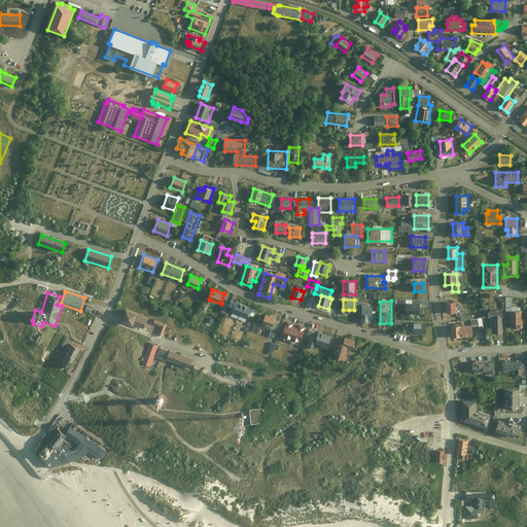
[(456,301),(447,302),(447,312),(456,312),(456,301)]
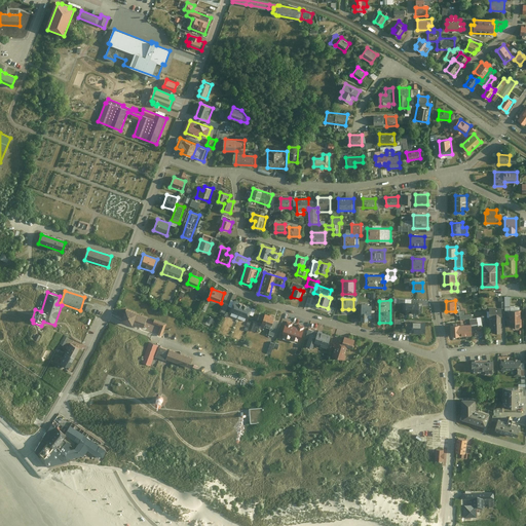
[(249,305),(238,302),(235,310),(246,314),(249,305)]
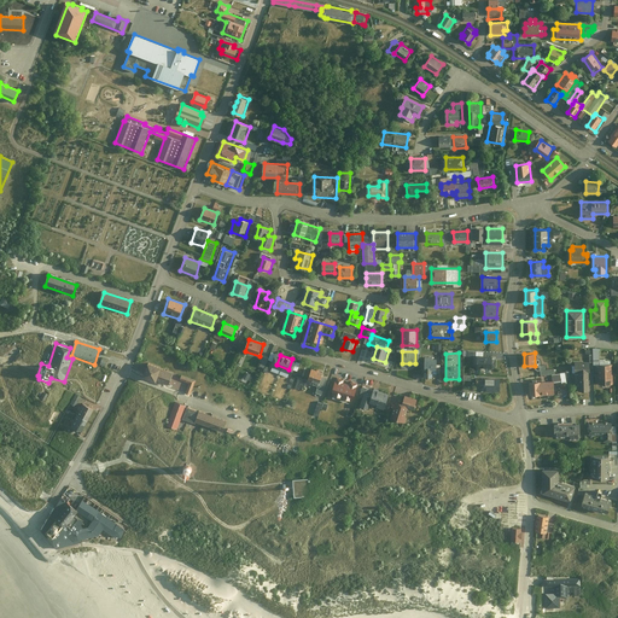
[(432,357),(424,357),(424,378),(432,378),(432,374),(437,374),(437,360),(431,360),(432,357)]
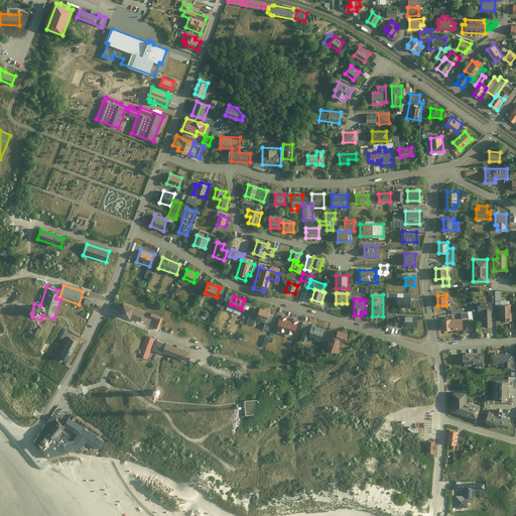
[(411,298),(398,298),(398,306),(413,306),(413,299),(411,299),(411,298)]
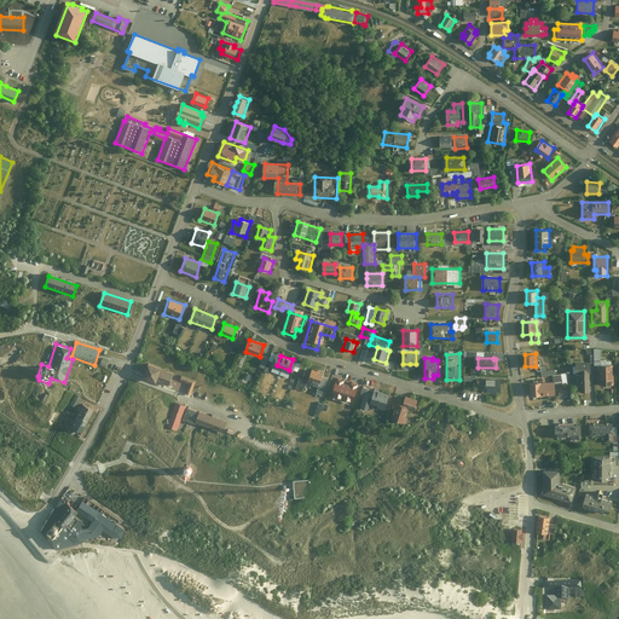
[(591,364),(576,364),(576,375),(579,375),(579,393),(593,393),(591,364)]
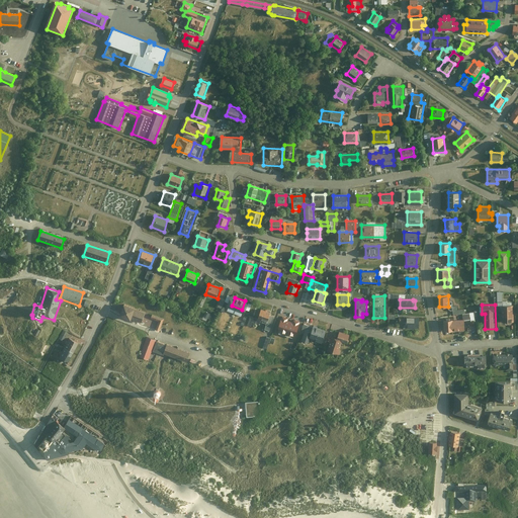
[(143,325),(147,314),(126,306),(122,316),(143,325)]
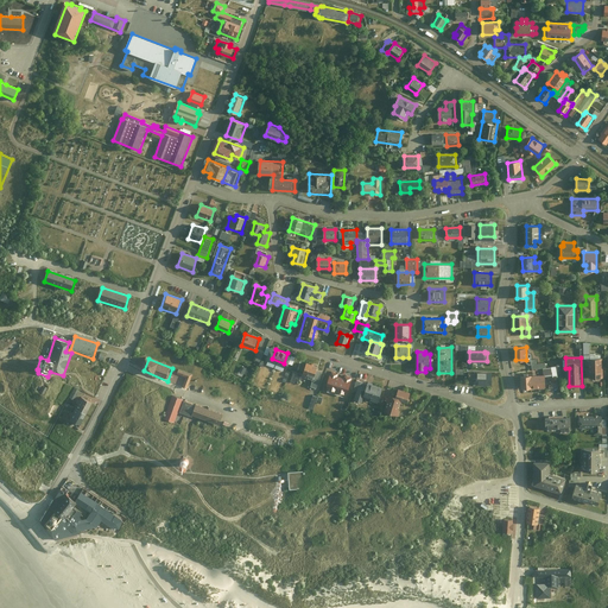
[(590,359),(590,368),(603,368),(603,359),(590,359)]
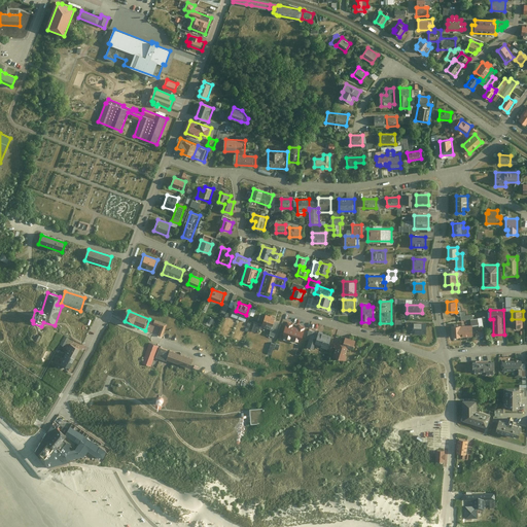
[(276,317),(266,314),(262,324),(262,325),(273,328),(276,317)]
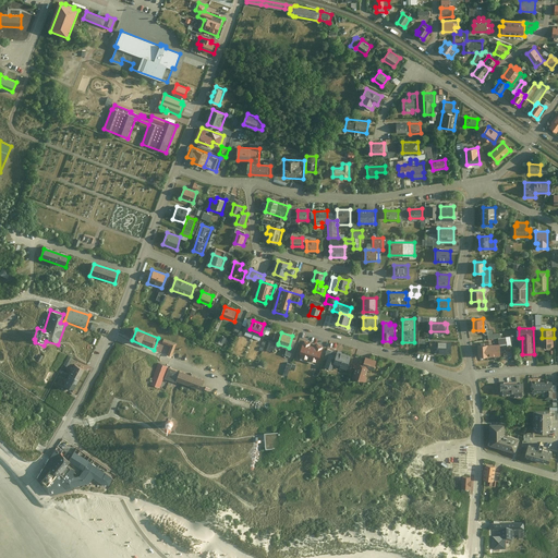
[(542,338),(542,347),(555,346),(554,338),(542,338)]
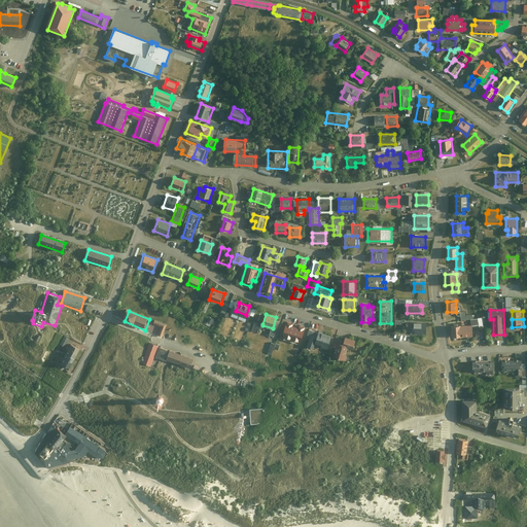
[(154,321),(153,325),(162,328),(159,337),(163,338),(167,326),(154,321)]
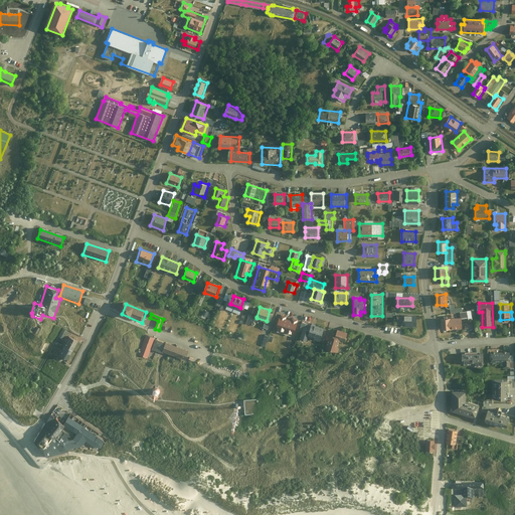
[(256,317),(246,314),(245,317),(247,317),(245,323),(254,326),(256,318),(256,317)]
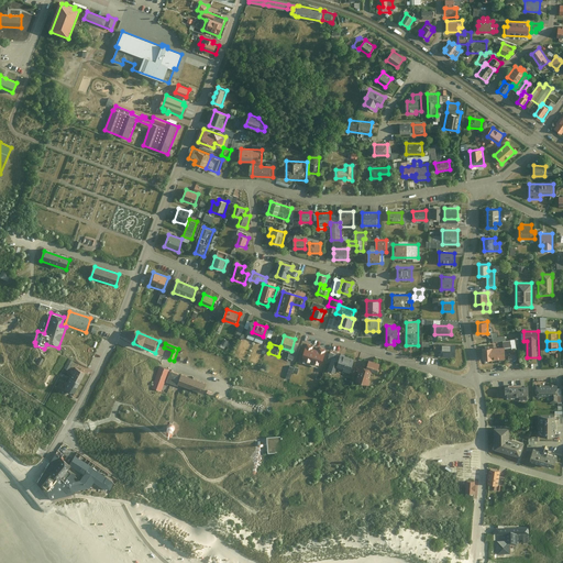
[(313,345),(307,343),(305,351),(301,360),(321,365),(323,356),(326,350),(319,348),(318,350),(317,350),(313,349),(312,349),(313,345)]
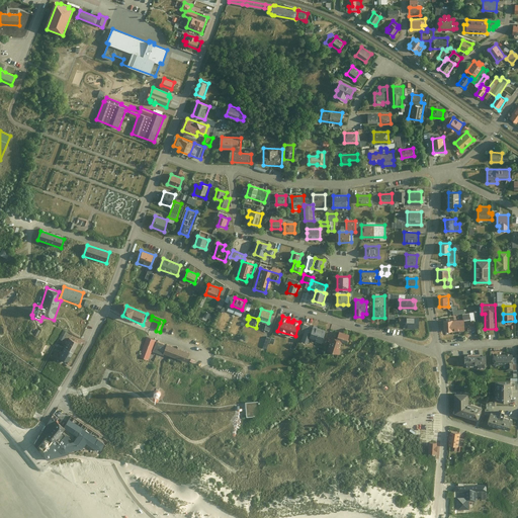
[(419,327),(419,317),(406,317),(406,327),(419,327)]
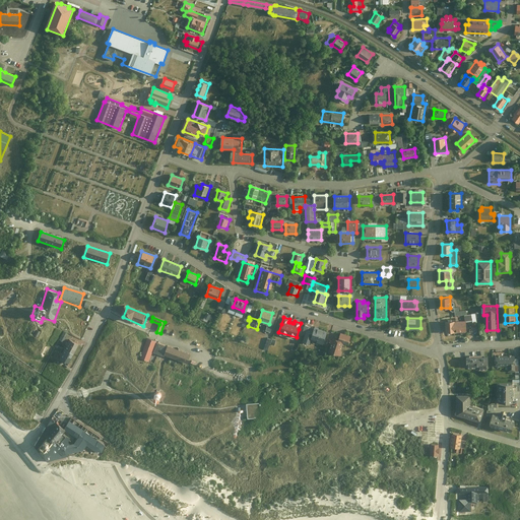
[(466,321),(446,322),(446,332),(466,331),(466,321)]
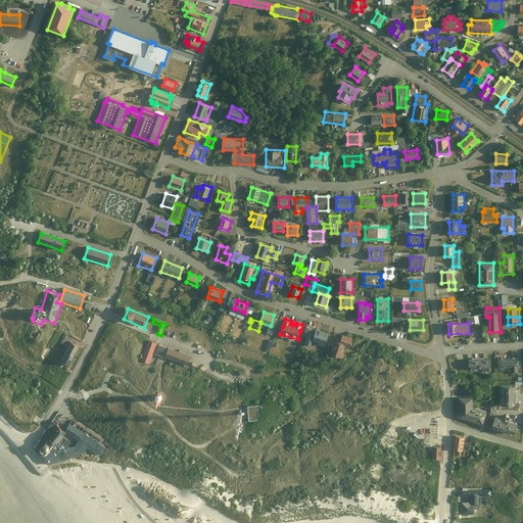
[(310,333),(315,335),(316,330),(306,327),(304,336),(308,337),(310,333)]
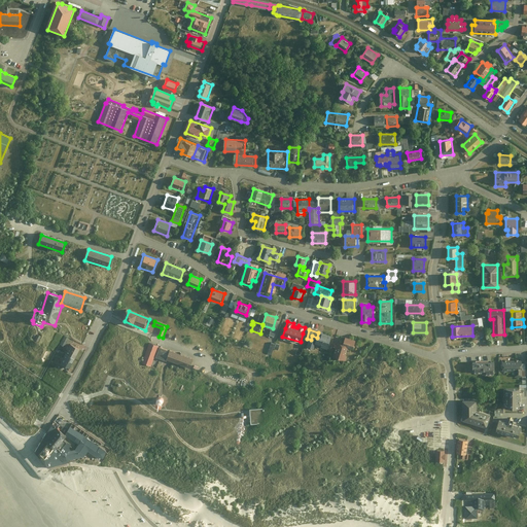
[(317,338),(312,336),(311,340),(308,347),(314,349),(316,343),(321,345),(321,347),(327,349),(331,336),(320,332),(319,331),(318,332),(317,338)]
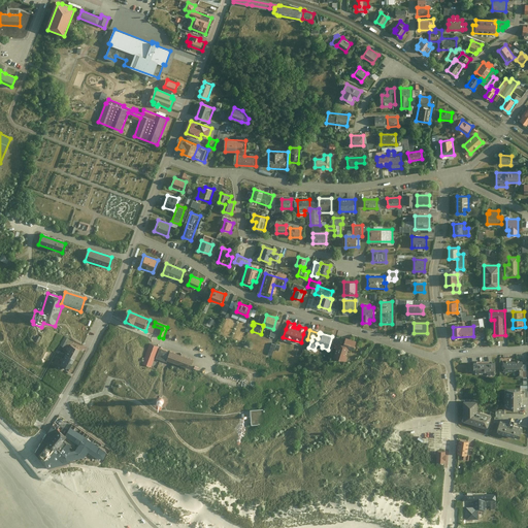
[(70,339),(66,337),(61,347),(66,349),(70,339)]
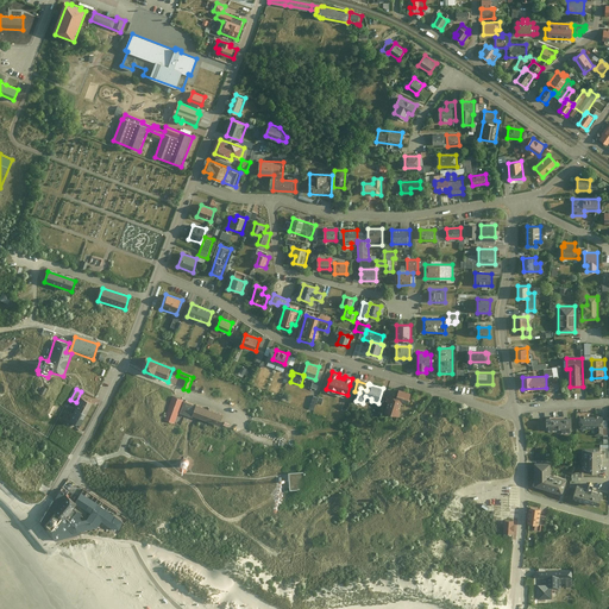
[(410,395),(399,391),(397,397),(390,395),(384,413),(400,416),(401,413),(399,412),(402,402),(408,403),(410,395)]
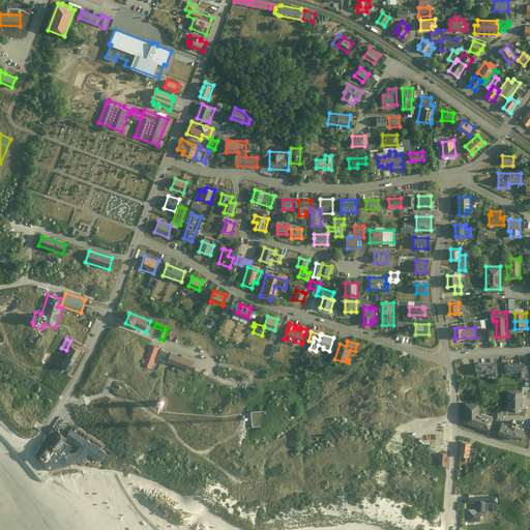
[(152,369),(159,349),(151,346),(145,365),(152,369)]
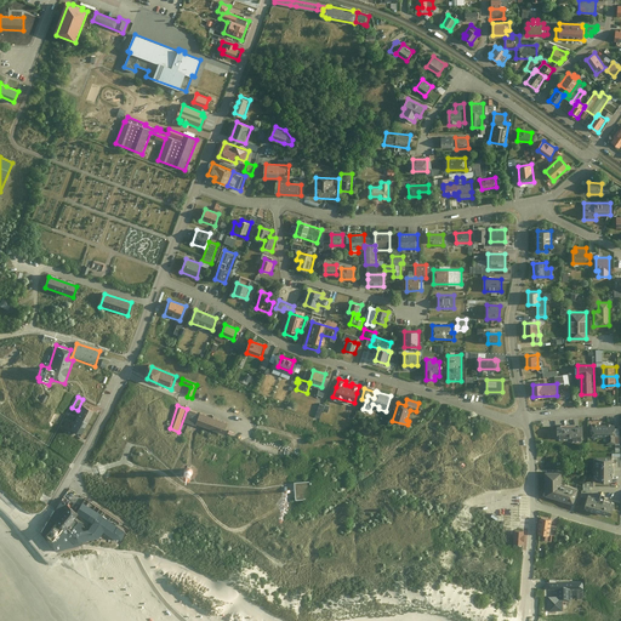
[(95,412),(85,406),(79,417),(90,423),(95,412)]
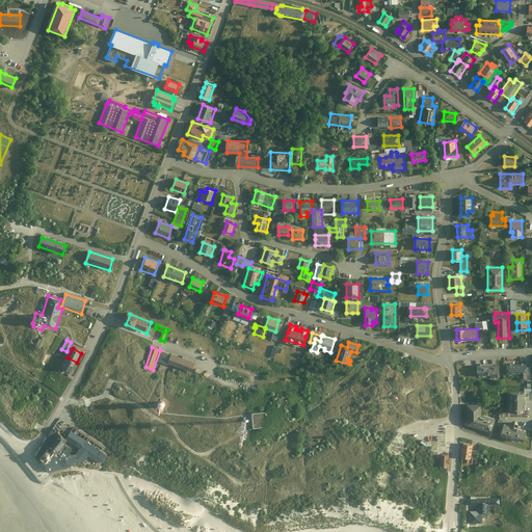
[(164,364),(193,373),(196,365),(167,354),(164,364)]
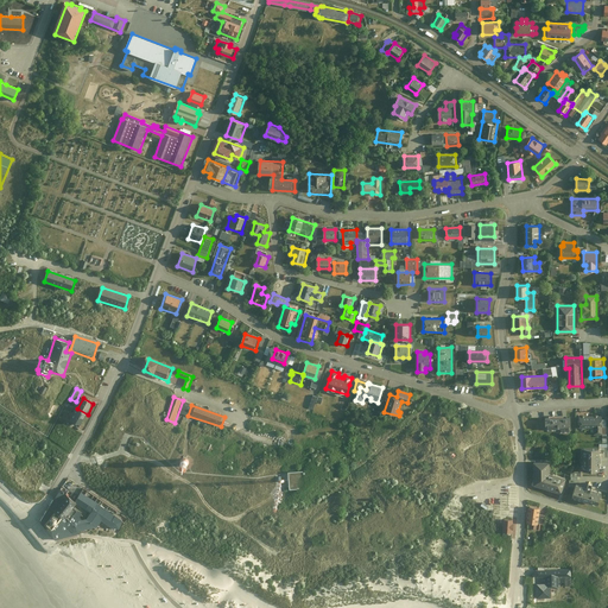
[(88,415),(77,409),(71,420),(82,425),(88,415)]
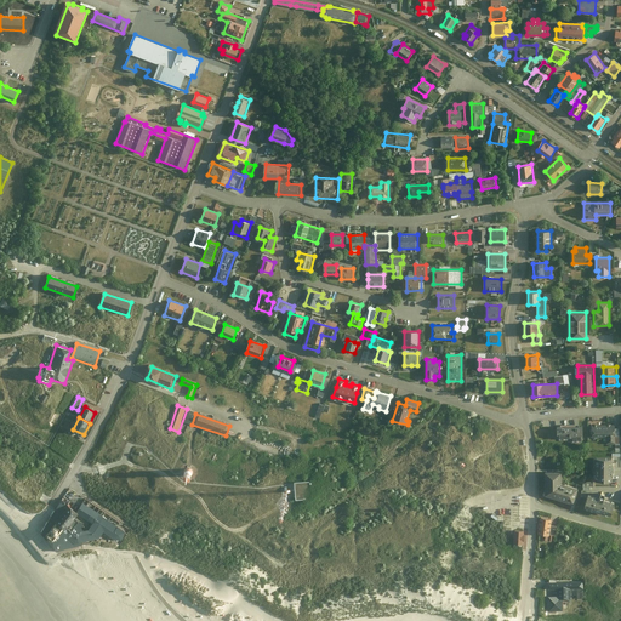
[(591,423),(592,437),(607,437),(607,444),(615,444),(615,443),(619,443),(617,428),(614,428),(614,422),(591,423)]
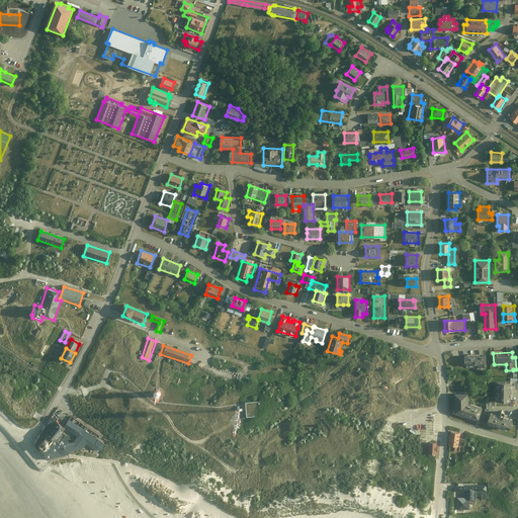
[(464,356),(464,365),(475,365),(475,363),(478,363),(478,365),(486,365),(486,355),(464,356)]
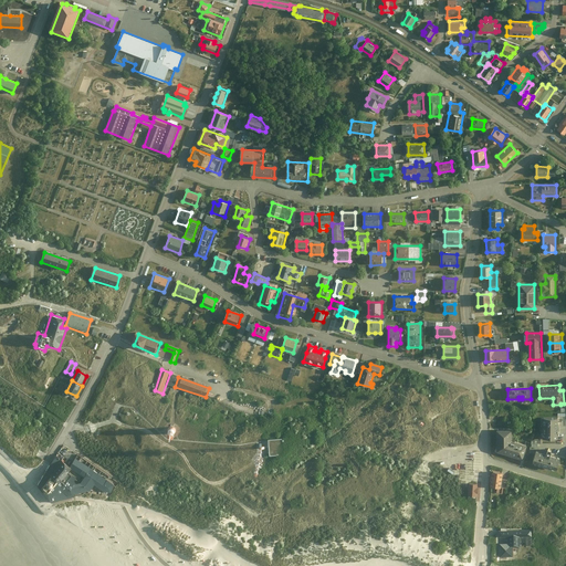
[(544,438),(557,438),(557,432),(554,432),(554,423),(557,423),(557,418),(544,418),(544,438)]
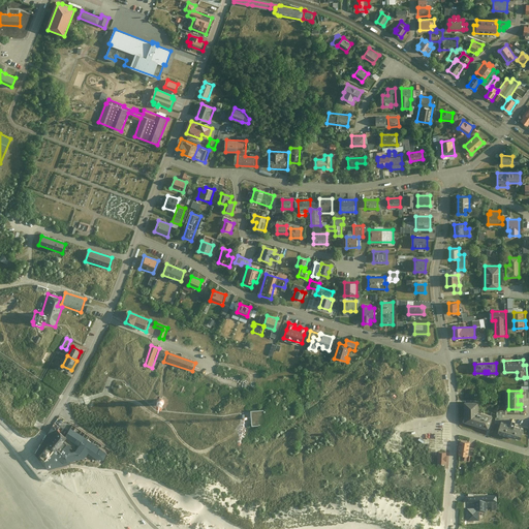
[(478,402),(465,402),(465,423),(489,430),(493,415),(480,411),(478,411),(478,402)]
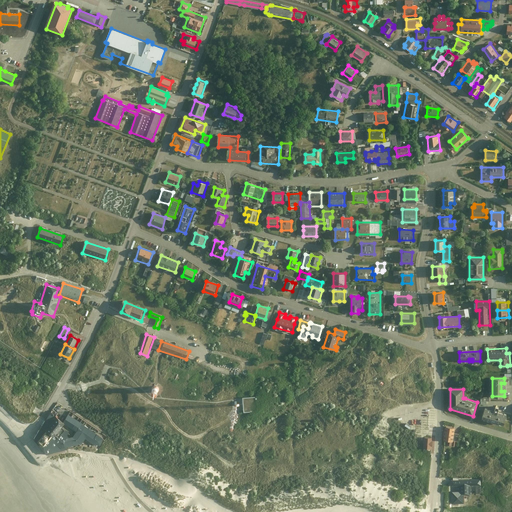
[(256,396),(242,397),(244,413),(257,412),(256,396)]
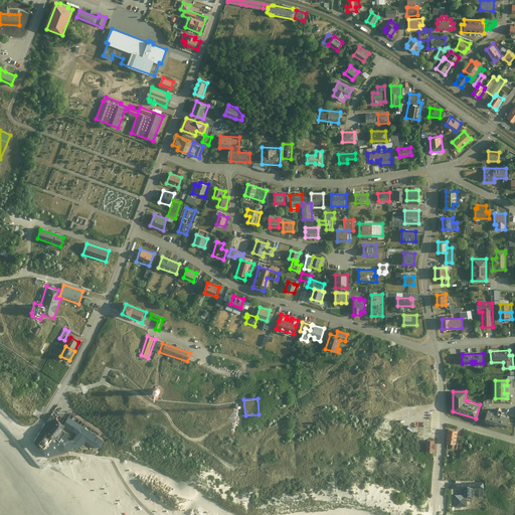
[(499,408),(498,412),(489,409),(486,419),(507,426),(510,416),(501,413),(502,409),(499,408)]
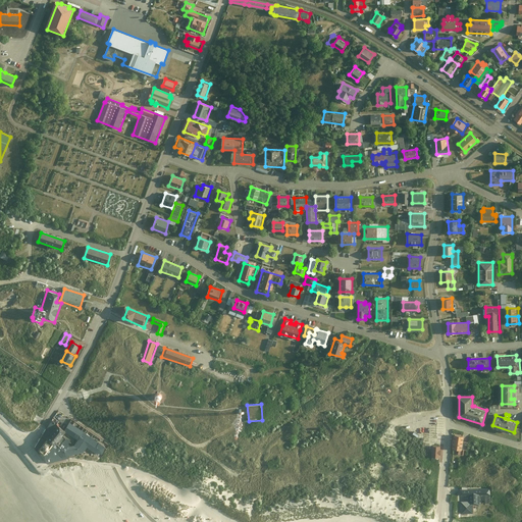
[(63,432),(54,425),(46,435),(35,450),(48,463),(51,462),(67,459),(83,456),(100,458),(106,450),(95,442),(95,438),(70,423),(63,431),(74,442),(67,441),(60,436),(63,432)]
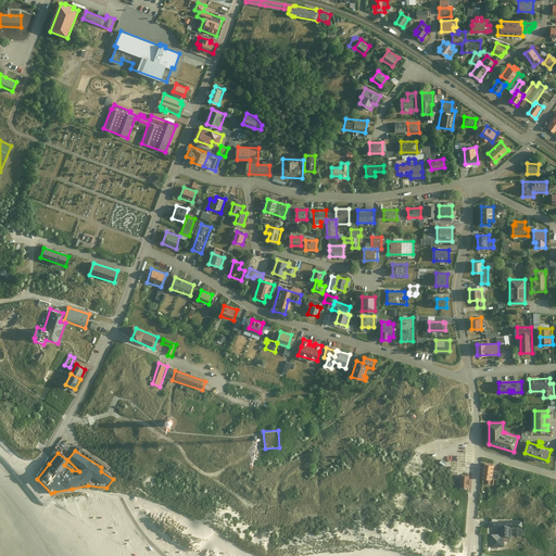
[(494,465),(483,463),(481,478),(489,479),(488,484),(493,484),(494,479),(497,480),(498,471),(493,470),(494,465)]
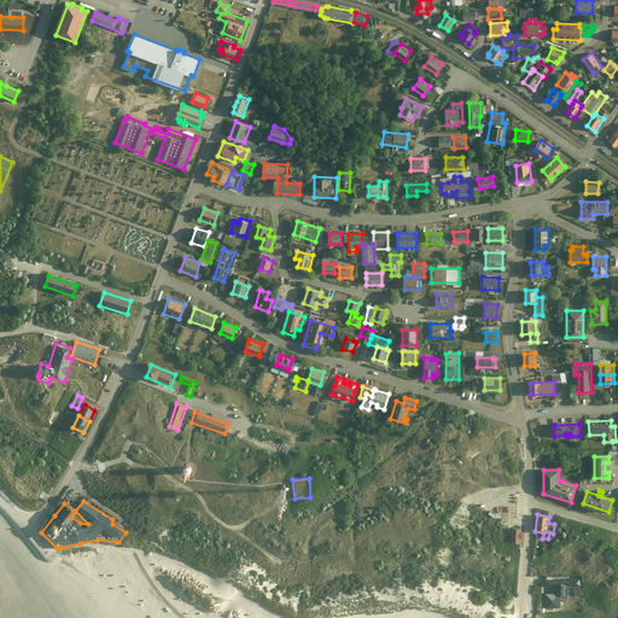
[(522,529),(513,529),(512,542),(520,542),(520,540),(522,540),(523,532),(522,532),(522,529)]
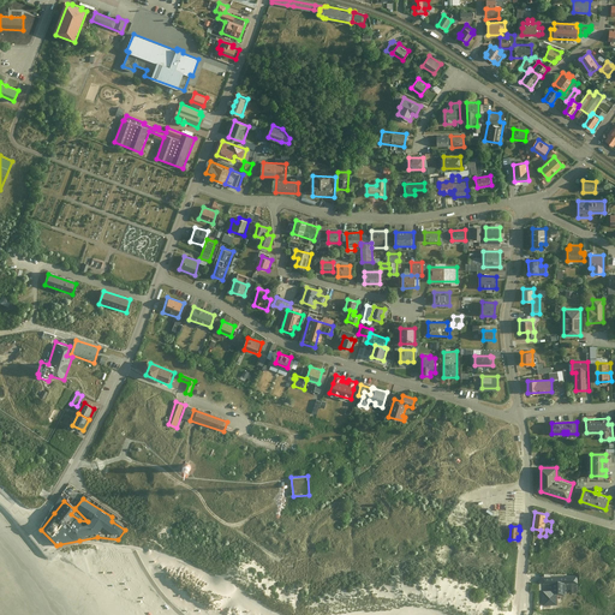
[(542,584),(551,584),(551,591),(556,591),(556,595),(565,595),(565,584),(569,584),(569,592),(577,592),(577,583),(578,583),(578,577),(542,577),(542,584)]
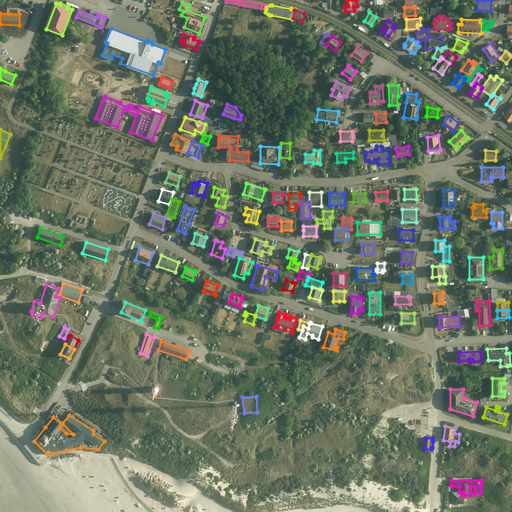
[(459,492),(452,492),(452,503),(463,503),(463,495),(463,492),(459,492)]
